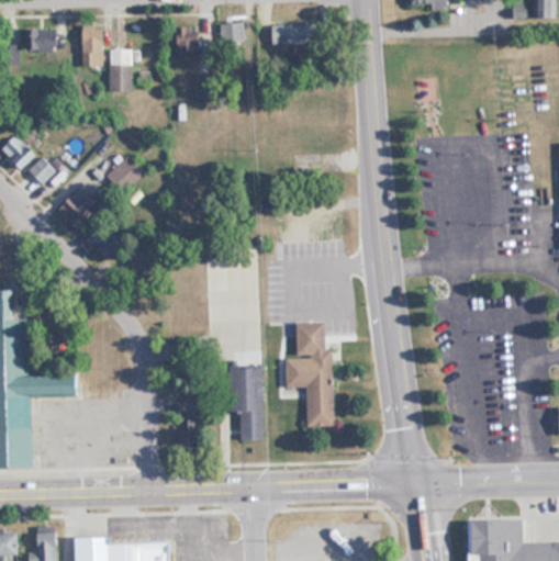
[(403,0),(403,11),(447,11),(447,0),(403,0)]
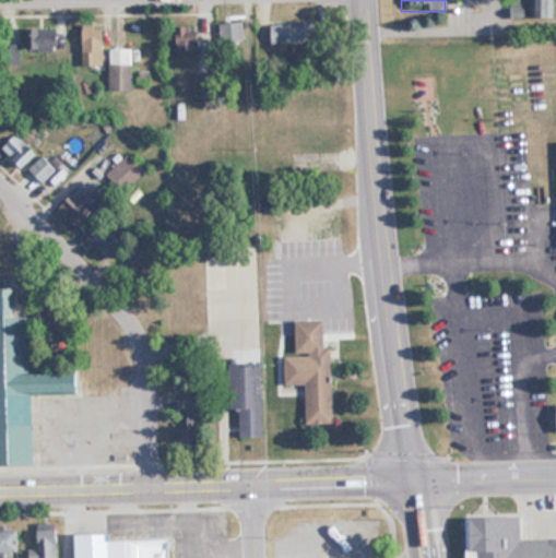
[(553,22),(553,0),(530,0),(531,22),(553,22)]
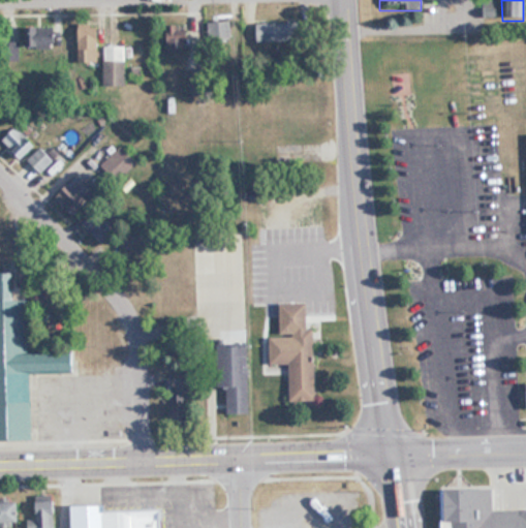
[(206,23),(206,45),(228,45),(228,23),(206,23)]
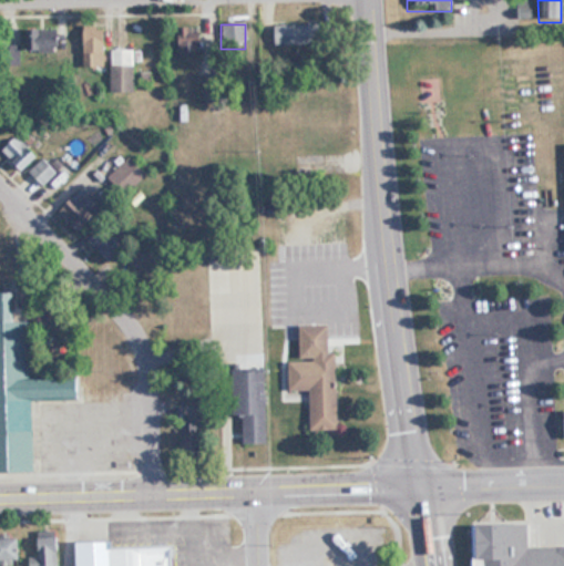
[(272,26),(272,47),(319,47),(319,26),(272,26)]
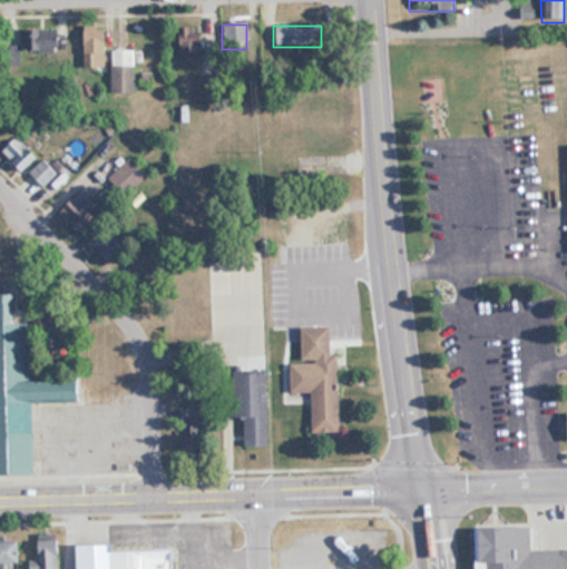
[(177,30),(177,65),(199,65),(199,30),(177,30)]
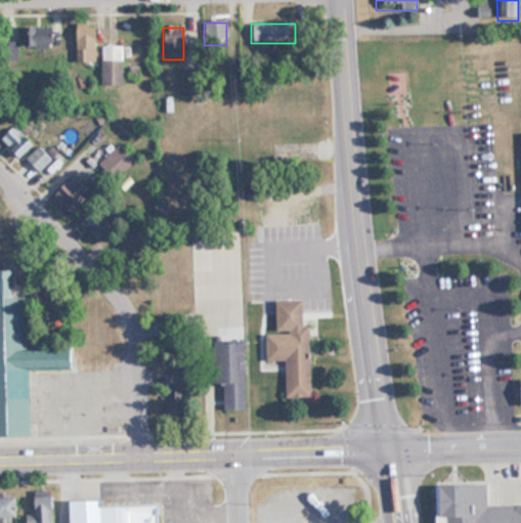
[(22,29),(22,45),(51,45),(51,29),(22,29)]
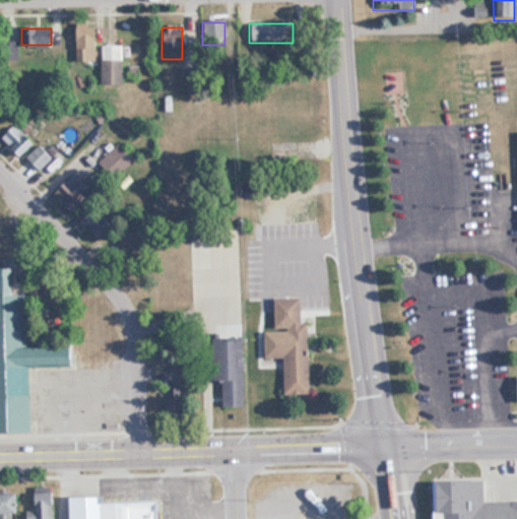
[(98,86),(121,86),(121,60),(98,60),(98,86)]
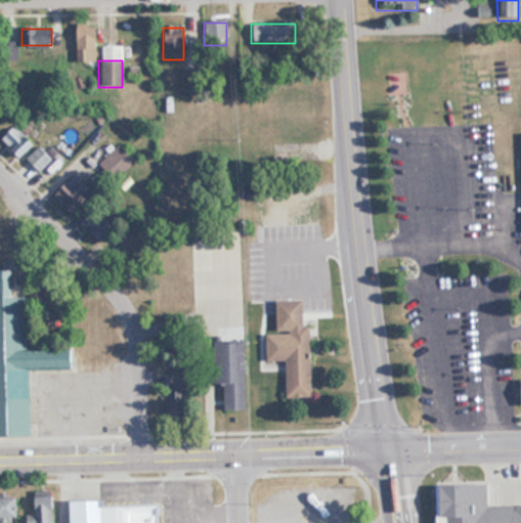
[(38,172),(50,159),(25,135),(12,148),(38,172)]
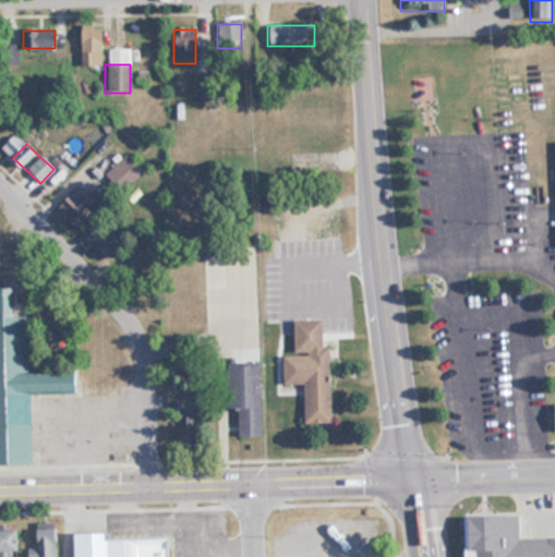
[(104,176),(121,194),(143,172),(125,155),(104,176)]
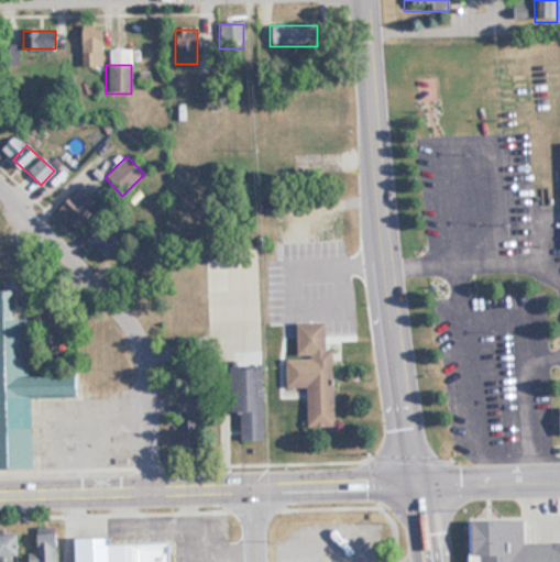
[(56,210),(79,230),(101,207),(78,186),(56,210)]
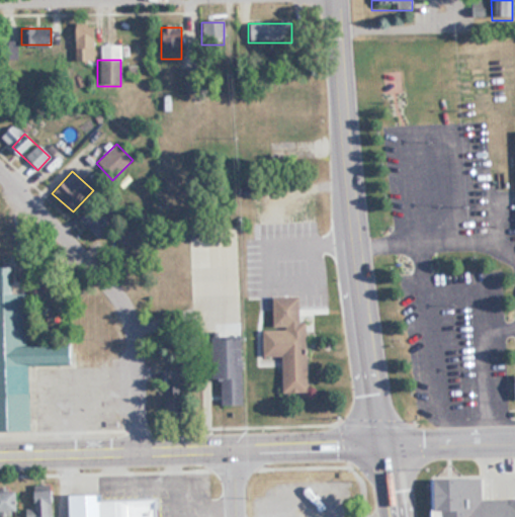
[(111,225),(94,205),(78,219),(95,238),(111,225)]
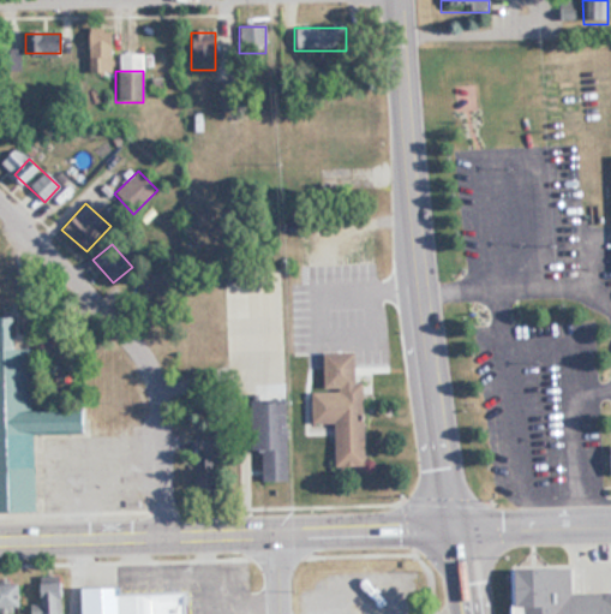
[(343,290),(342,310),(358,311),(359,291),(343,290)]
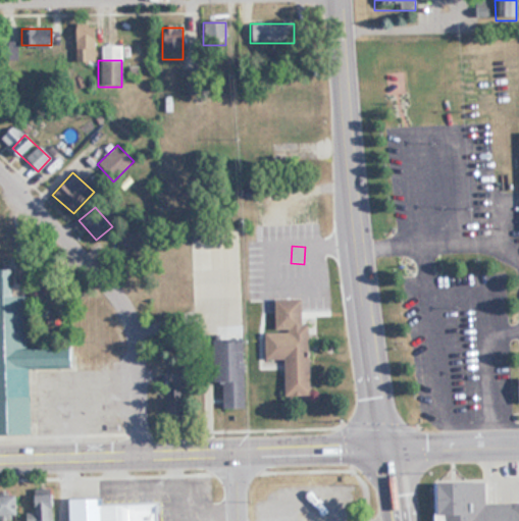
[(0,433),(31,434),(30,369),(75,368),(74,349),(28,350),(27,296),(11,296),(11,268),(0,268),(0,433)]
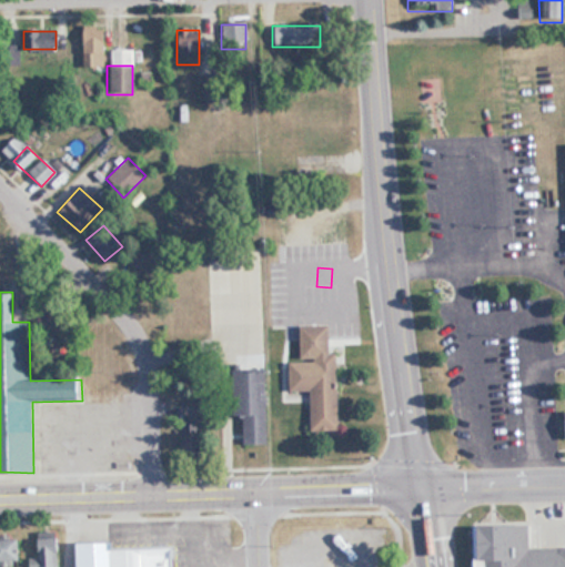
[(338,354),(330,354),(330,327),(300,327),(300,363),(289,363),(289,393),(310,393),(311,431),(338,431),(338,354)]
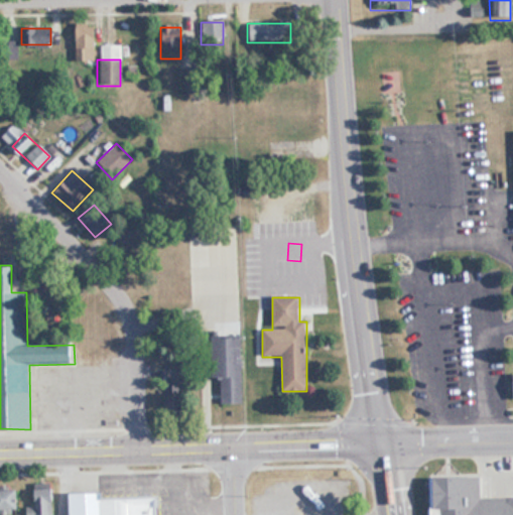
[(239,336),(212,337),(215,405),(241,404),(239,336)]
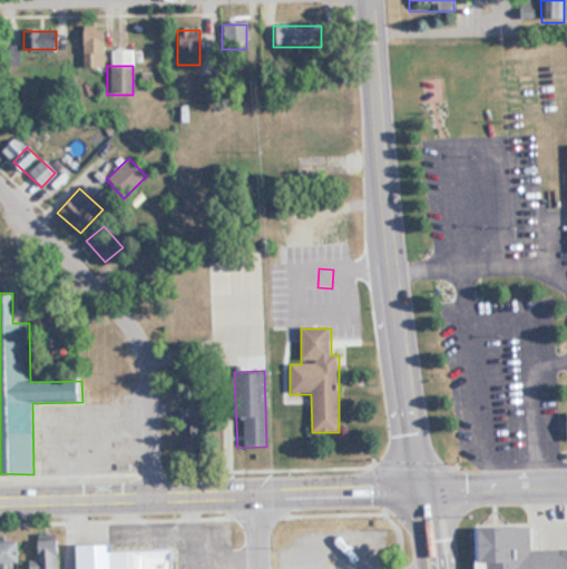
[(477,528),(477,568),(566,568),(566,549),(531,550),(530,527),(477,528)]
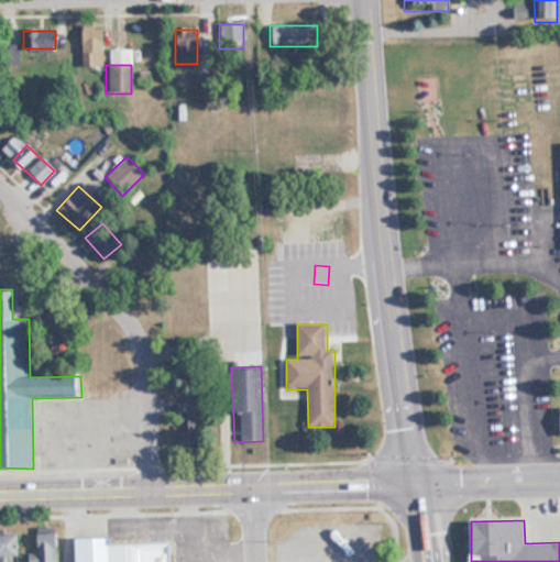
[(56,561),(56,526),(35,526),(35,552),(28,552),(26,561),(56,561)]
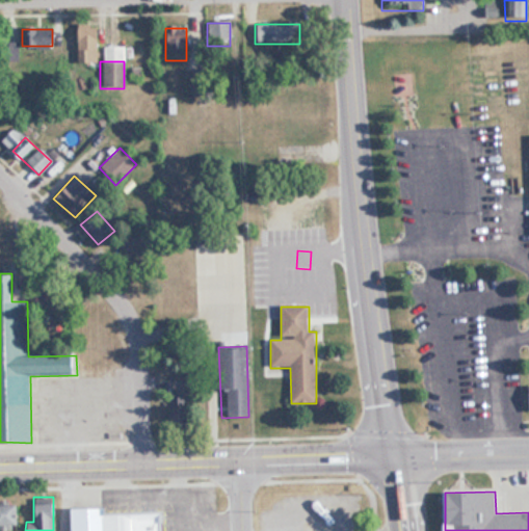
[(19,530),(19,504),(0,504),(0,530),(19,530)]
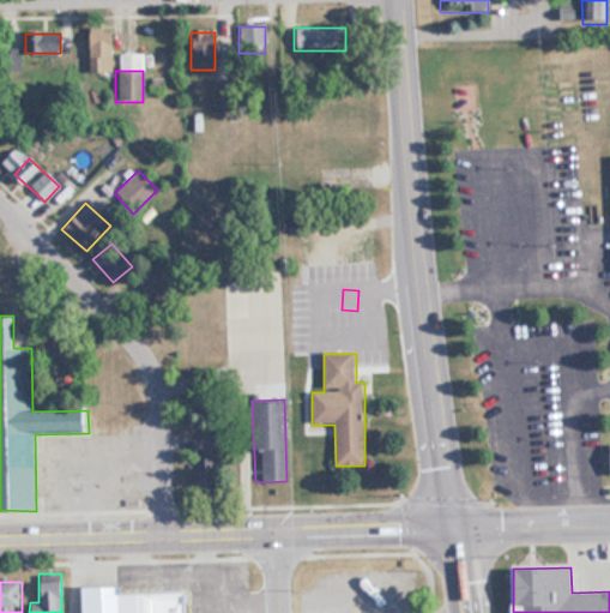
[(185,612),(185,593),(124,594),(124,584),(79,586),(80,612),(185,612)]
